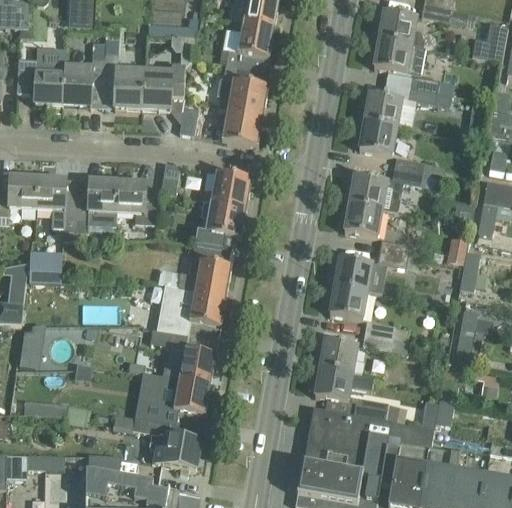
[(6,0),(5,30),(20,30),(29,31),(28,0),(6,0)]
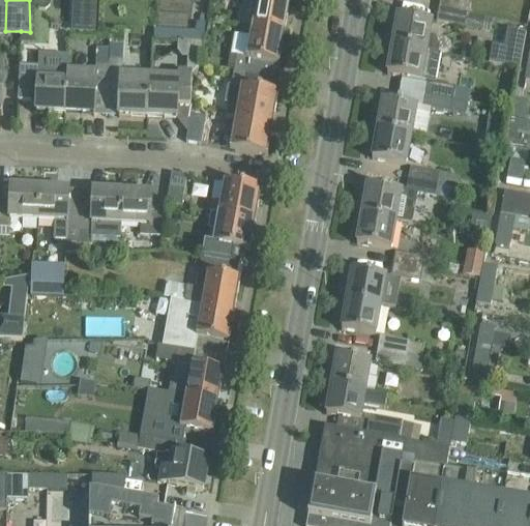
[(74,0),(72,29),(96,30),(97,0),(74,0)]
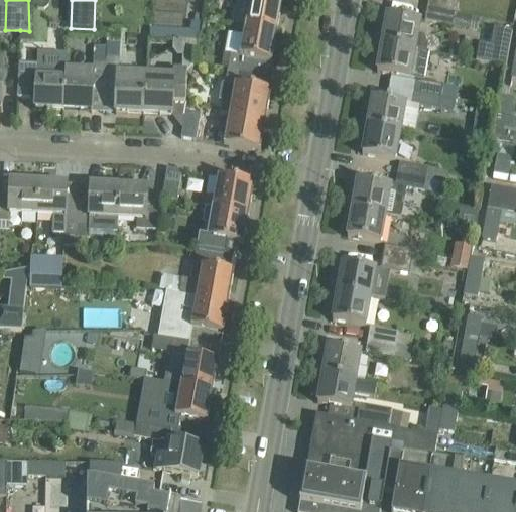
[(249,0),(246,24),(277,29),(282,0),(249,0)]
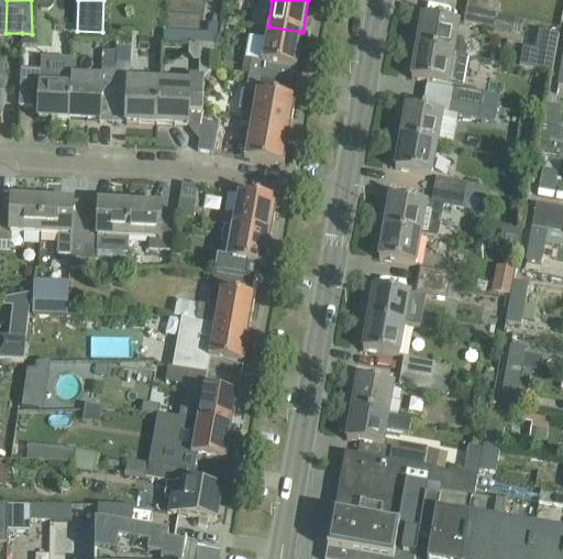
[(467,0),(466,6),(498,11),(499,0),(467,0)]
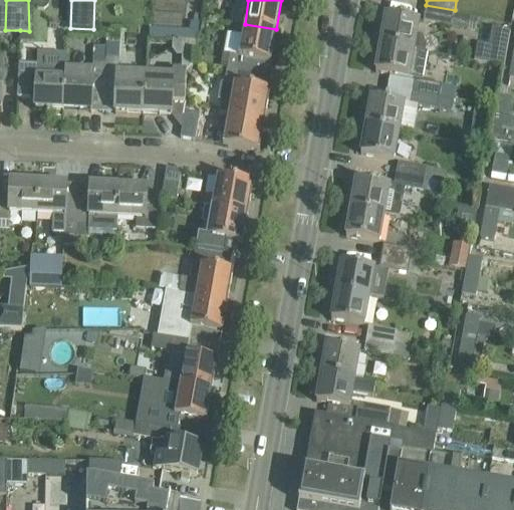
[(472,3),(456,0),(455,10),(471,13),(472,3)]
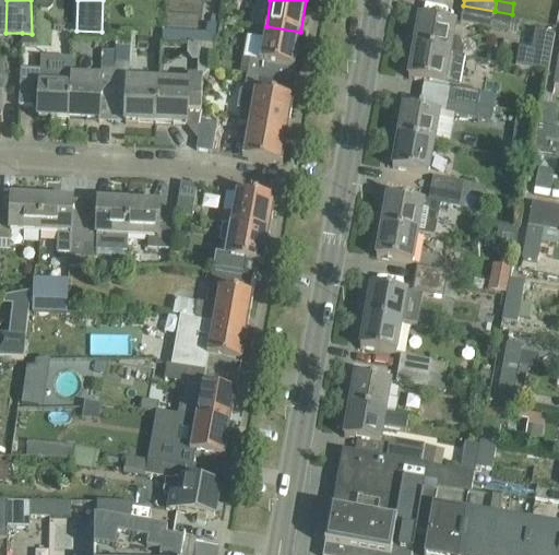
[(520,15),(512,14),(495,11),(463,6),(460,20),(516,30),(520,15)]
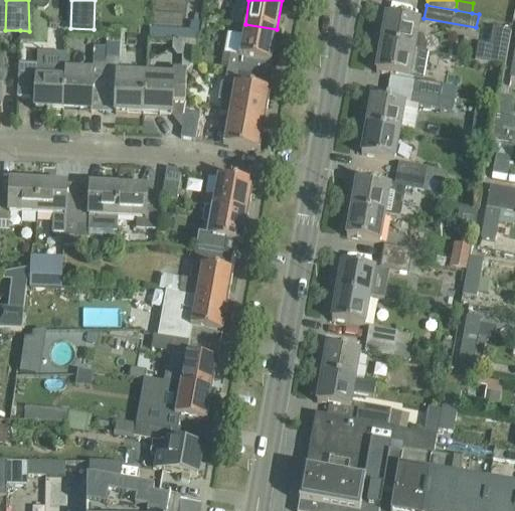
[(386,12),(381,40),(425,48),(426,42),(422,32),(417,31),(419,18),(386,12)]
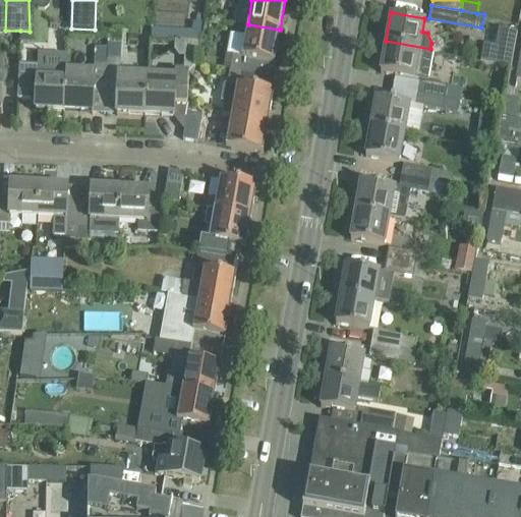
[(280,30),(248,24),(238,22),(236,32),(246,34),(243,54),(233,52),(230,67),(241,69),(268,73),(270,60),(275,60),(280,30)]
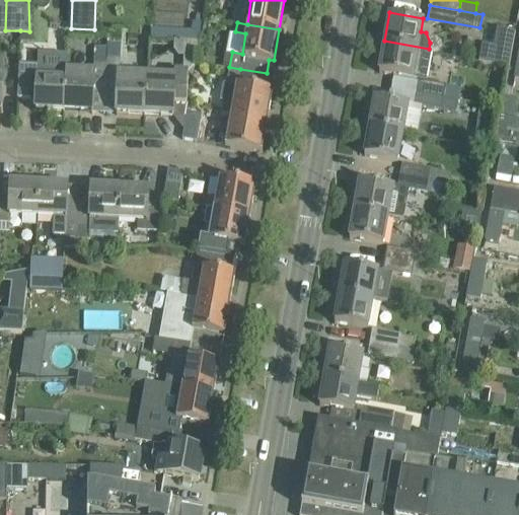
[(497,44),(494,61),(509,63),(515,27),(500,25),(497,44)]
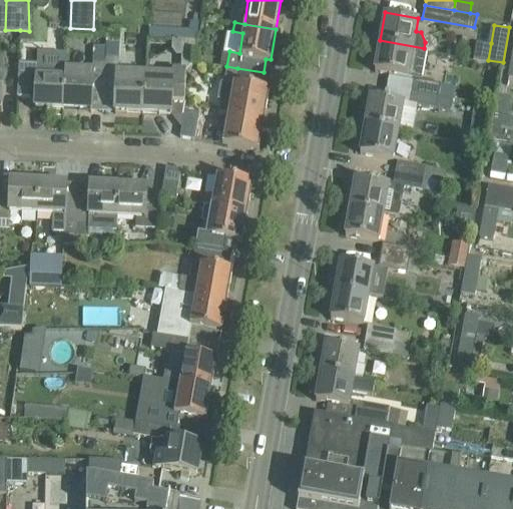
[(149,26),(149,35),(161,35),(162,26),(149,26)]
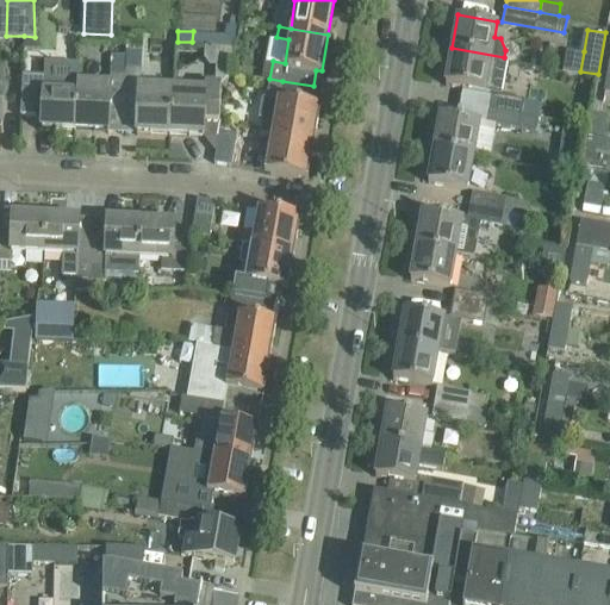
[(24,36),(24,45),(39,47),(39,37),(35,37),(24,36)]
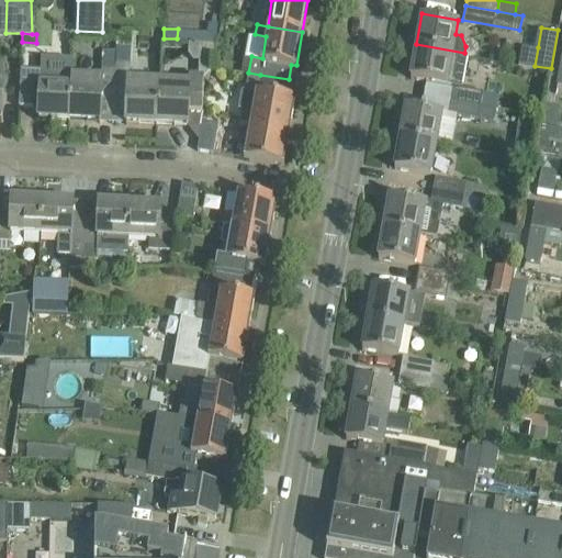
[(449,96),(481,101),(483,89),(461,86),(467,54),(464,53),(416,44),(411,75),(451,82),(449,96)]
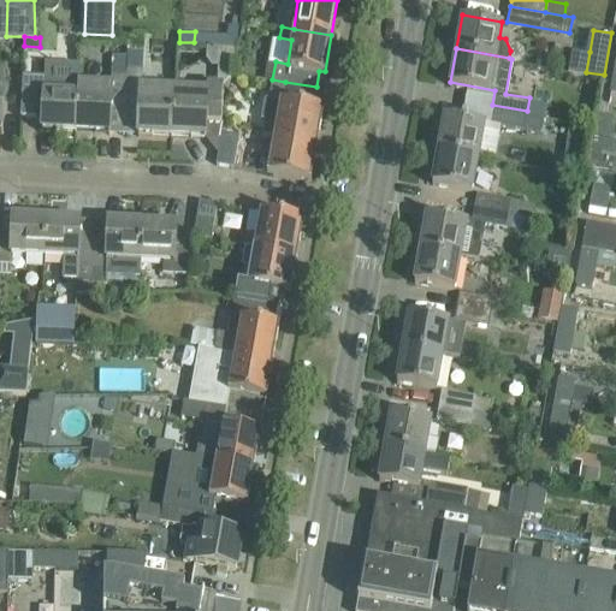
[(124,114),(128,55),(126,55),(126,71),(111,71),(111,79),(78,78),(76,129),(110,130),(111,114),(124,114)]
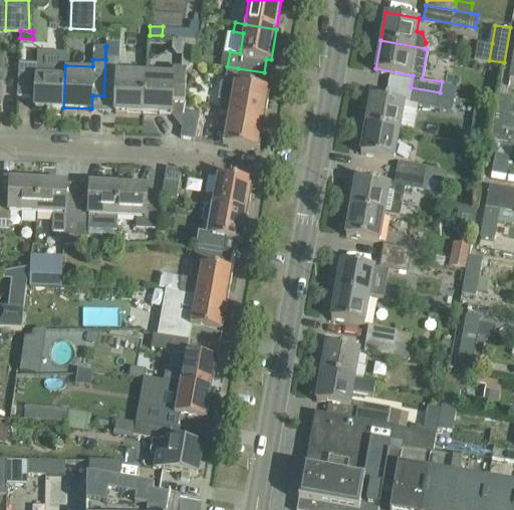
[(105,59),(103,95),(115,96),(114,109),(144,111),(146,69),(118,68),(118,50),(105,49),(105,59)]
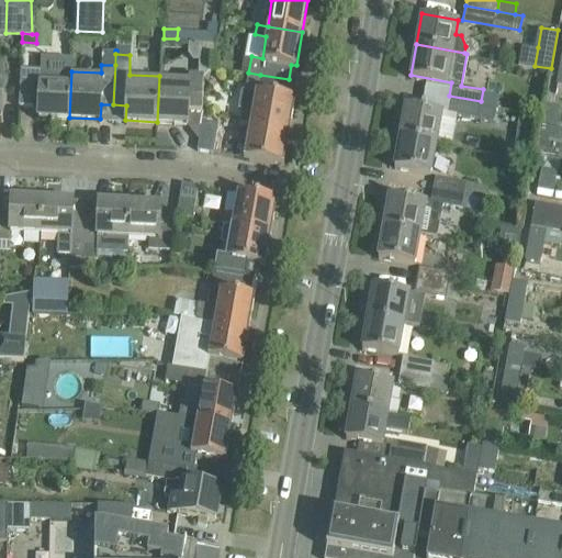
[(69,118),(71,71),(42,70),(42,67),(20,66),(19,103),(38,104),(38,116),(69,118)]
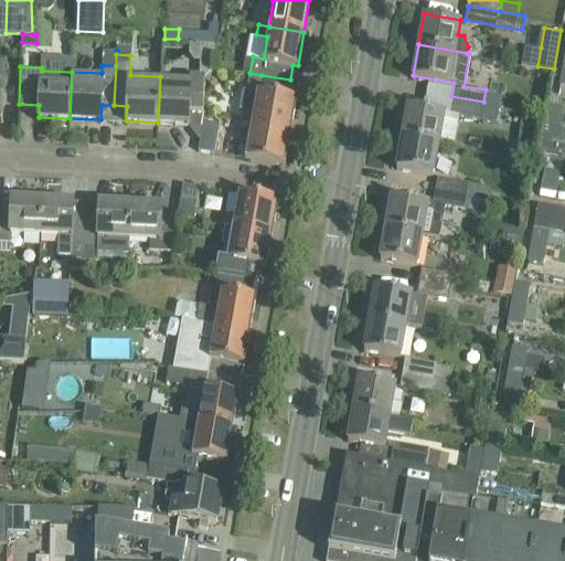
[(241,120),(291,130),(297,96),(288,95),(290,80),(262,75),(249,73),(246,88),(243,87),(240,106),(243,107),(241,120)]
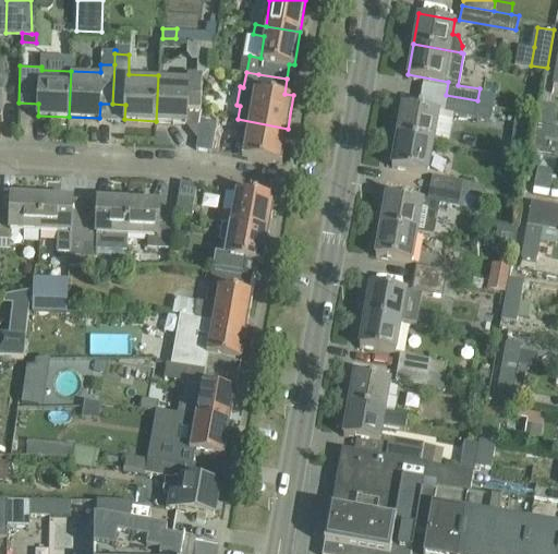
[(158,75),(156,121),(186,122),(186,107),(201,108),(202,73),(186,73),(186,76),(158,75)]
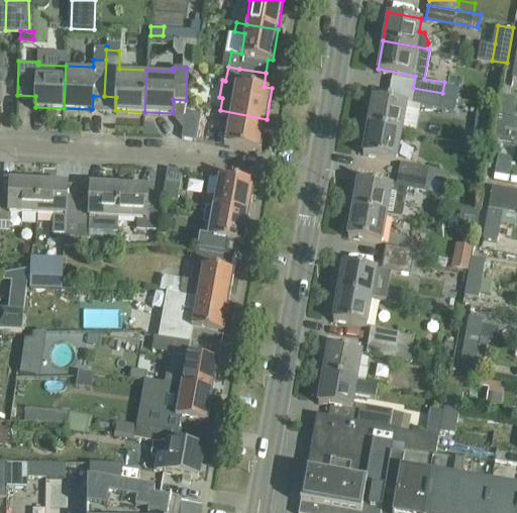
[(452,112),(454,99),(449,98),(449,97),(411,90),(409,104),(452,112)]
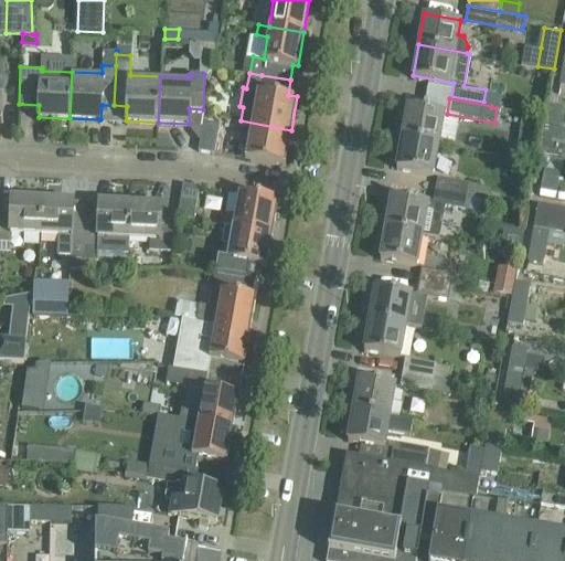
[(407,104),(402,135),(438,141),(444,110),(407,104)]
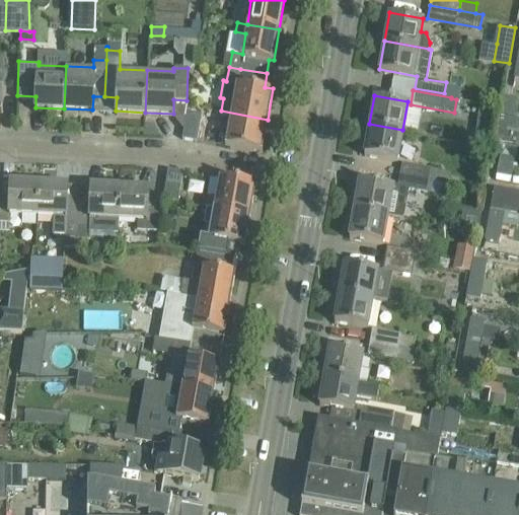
[(501,95),(498,114),(513,116),(516,97),(501,95)]
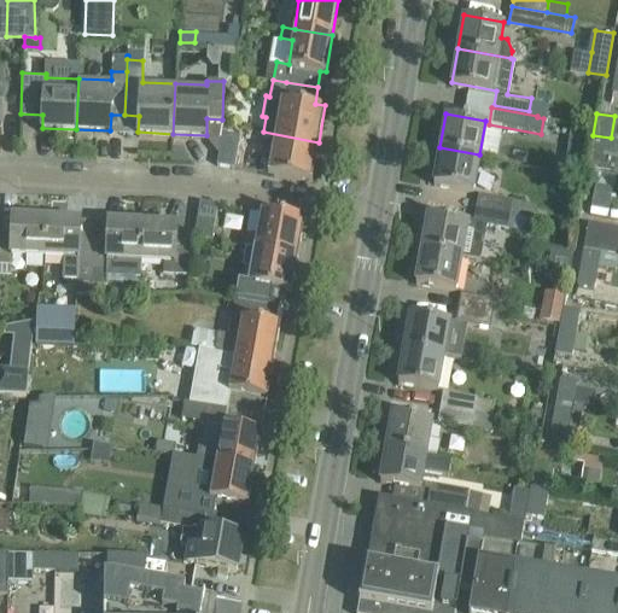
[(581,163),(587,123),(571,121),(565,161),(581,163)]
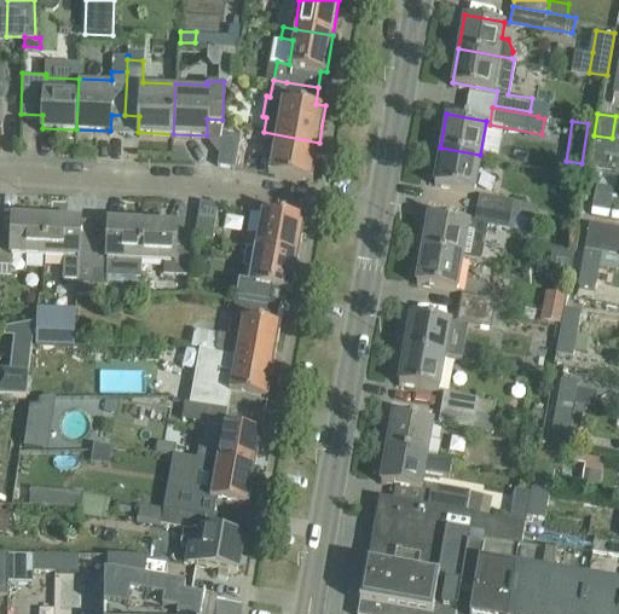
[(235,164),(238,142),(239,133),(223,129),(218,162),(235,166),(235,164)]
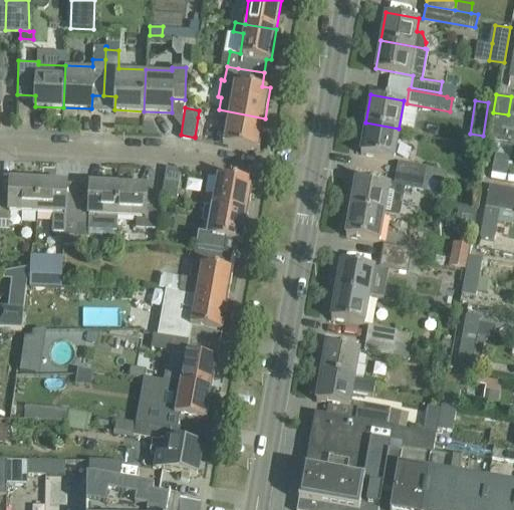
[(259,149),(265,118),(219,109),(217,120),(226,122),(223,142),(259,149)]
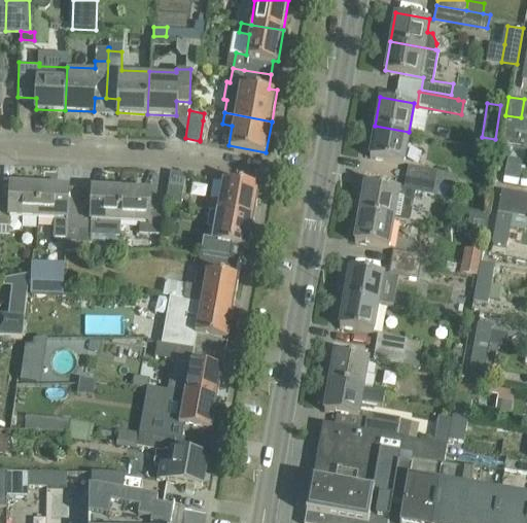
[(510,146),(525,148),(526,148),(526,146),(526,118),(521,117),(505,115),(500,144),(510,146)]
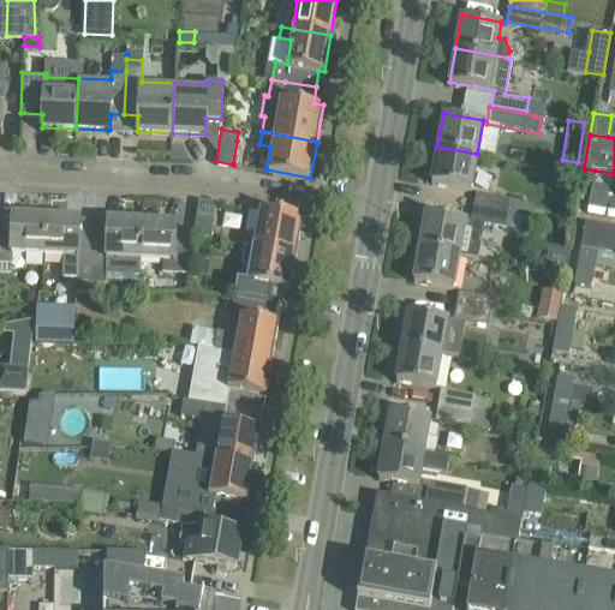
[(471,187),(477,154),(437,147),(431,181),(471,187)]
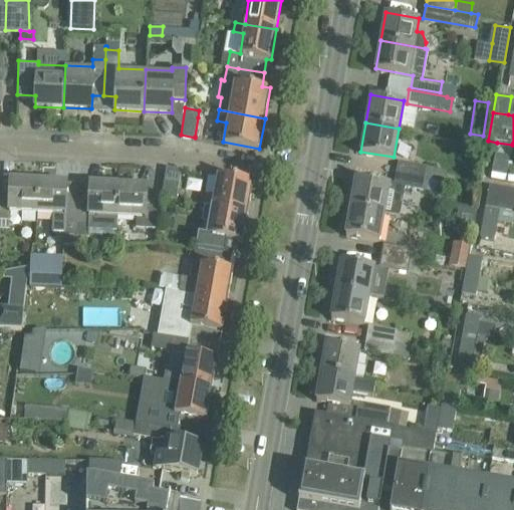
[(512,145),(497,143),(495,151),(494,151),(491,170),(491,171),(491,176),(513,179),(513,173),(513,168),(513,164),(508,164),(509,154),(511,154),(512,145)]
